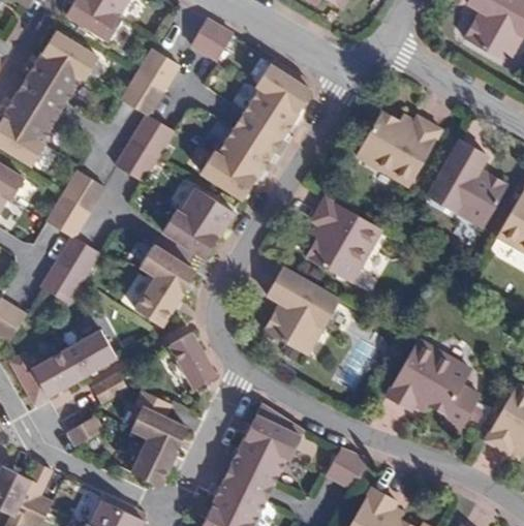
[(119,17),(92,0),(75,0),(72,5),(67,13),(111,39),(123,19),(119,17)]
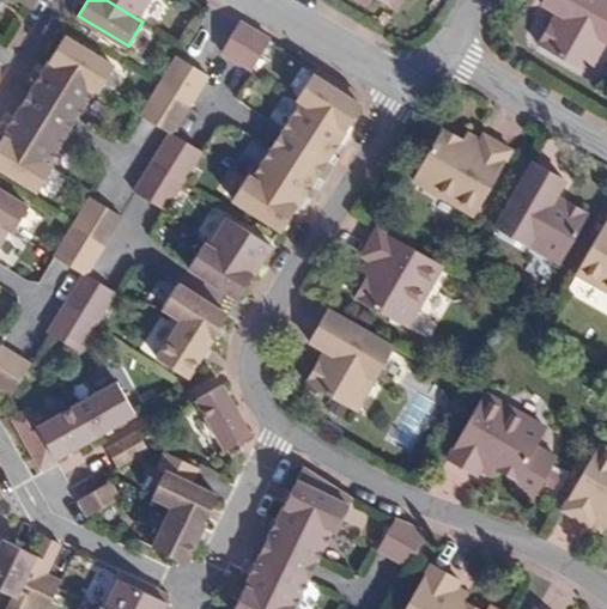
[(107,0),(138,19),(149,0),(107,0)]
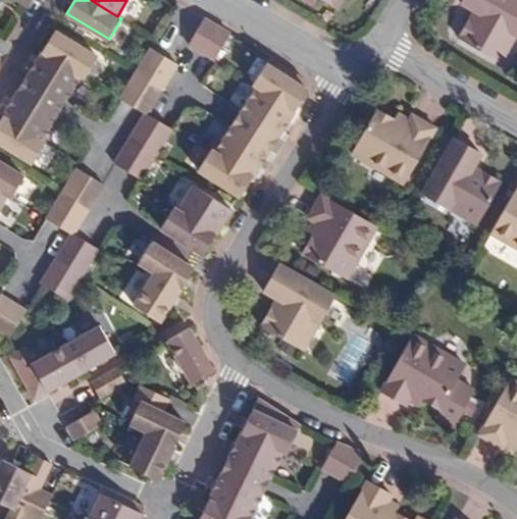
[(516,32),(516,0),(462,0),(461,2),(478,12),(475,17),(471,14),(459,37),(501,61),(516,32)]
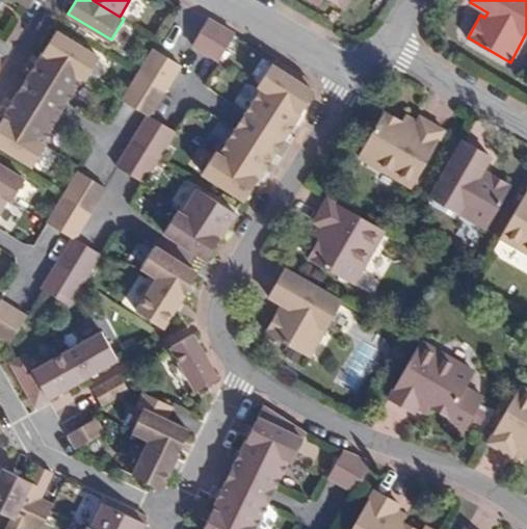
[(206,52),(221,26),(209,18),(196,37),(193,45),(206,52)]
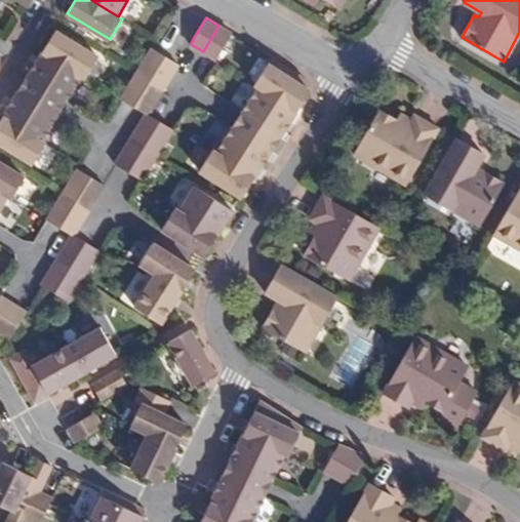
[(232,33),(218,26),(203,51),(216,59),(232,33)]
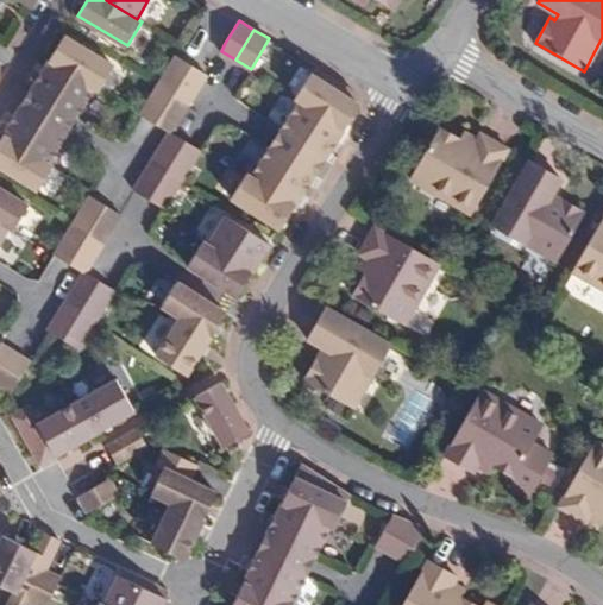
[(60,45),(50,60),(95,87),(100,90),(114,65),(66,36),(60,45)]
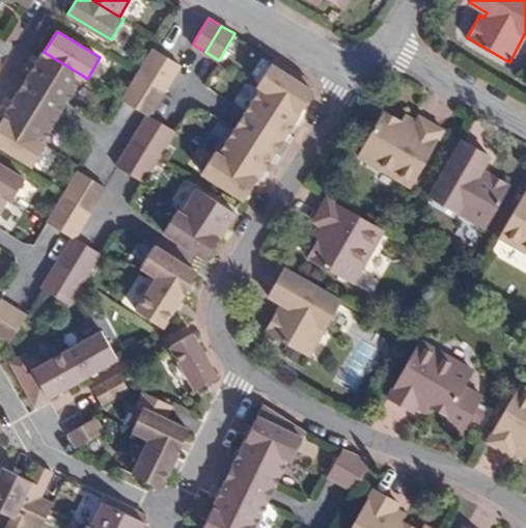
[(151,82),(168,56),(155,49),(139,74),(151,82)]
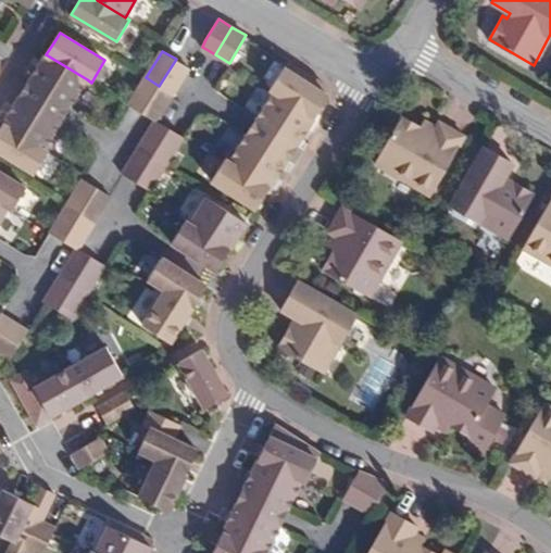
[(70,108),(87,79),(46,54),(37,68),(29,83),(62,102),(70,108)]
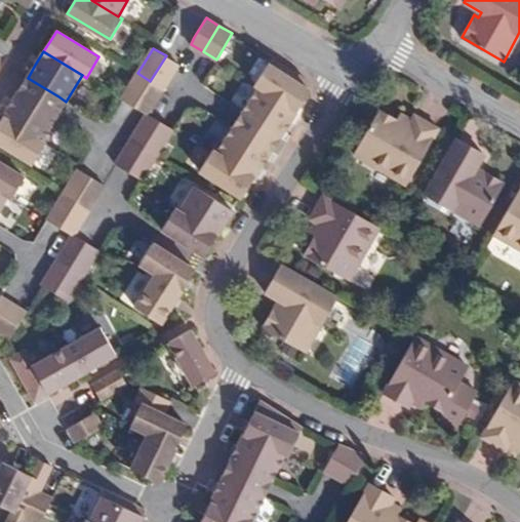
[(178,64),(166,55),(150,81),(163,89),(176,68),(178,64)]
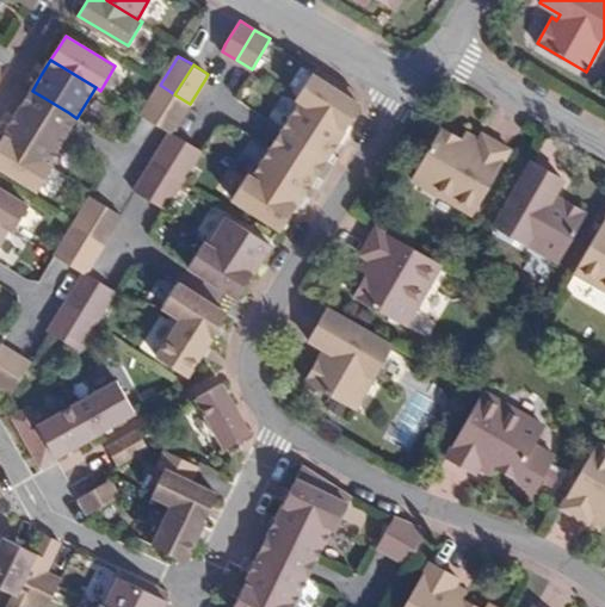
[(328,73),(316,66),(296,98),(301,100),(345,129),(360,105),(360,104),(360,103),(359,101),(359,100),(359,99),(358,99),(358,98),(358,97),(357,95),(357,94),(356,94),(356,93),(355,92),(355,91),(353,91),(353,90),(352,88),(328,73)]
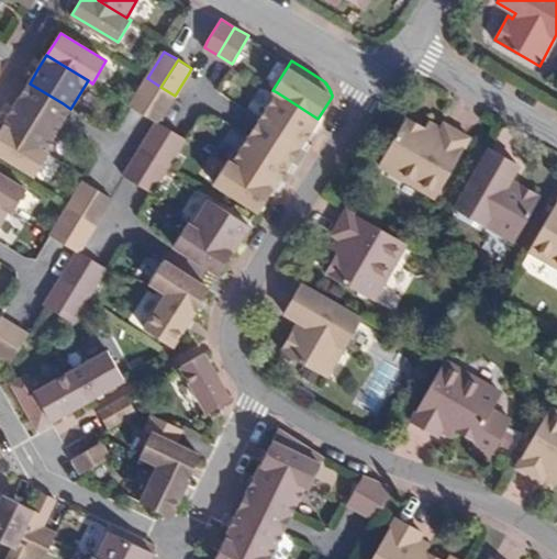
[(160,87),(147,78),(131,105),(144,114),(160,87)]
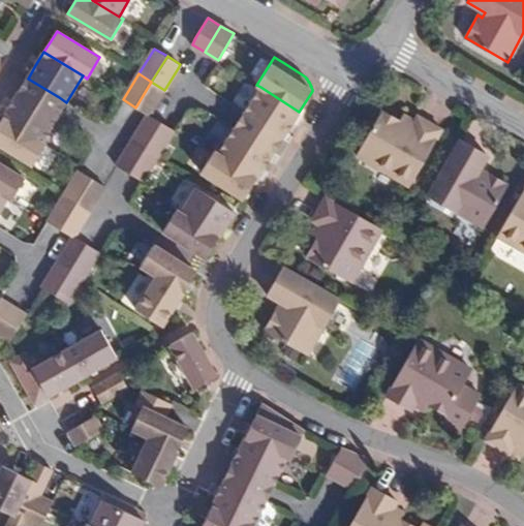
[(59,97),(28,79),(19,92),(51,112),(59,97)]
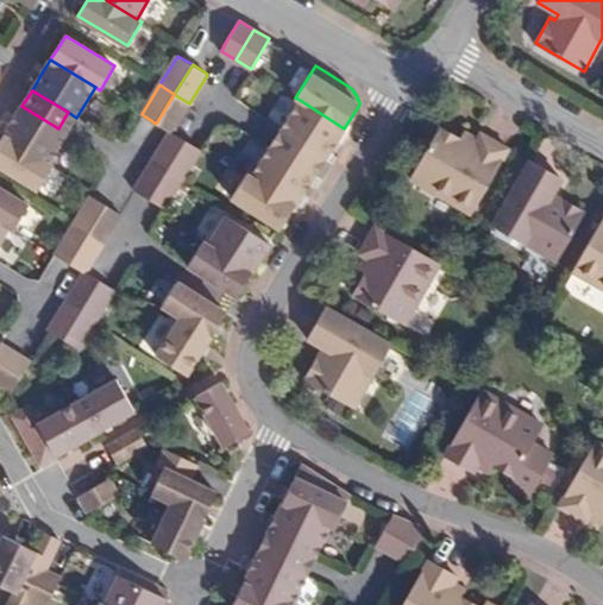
[(189,104),(174,94),(156,124),(169,132),(171,132),(189,104)]
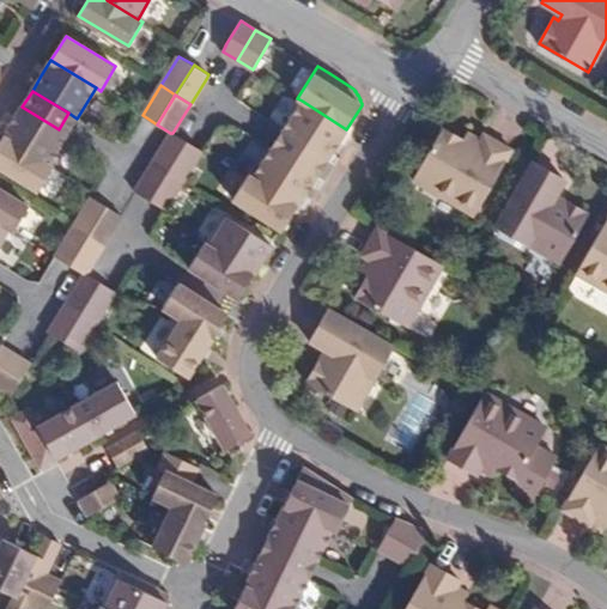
[(346,129),(302,101),(283,131),(291,136),(327,159),(346,129)]
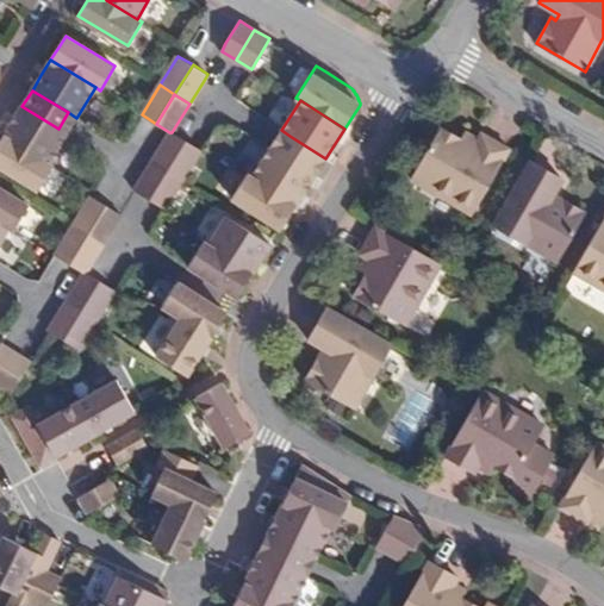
[(49,163),(67,133),(58,129),(22,106),(14,119),(4,136),(49,163)]
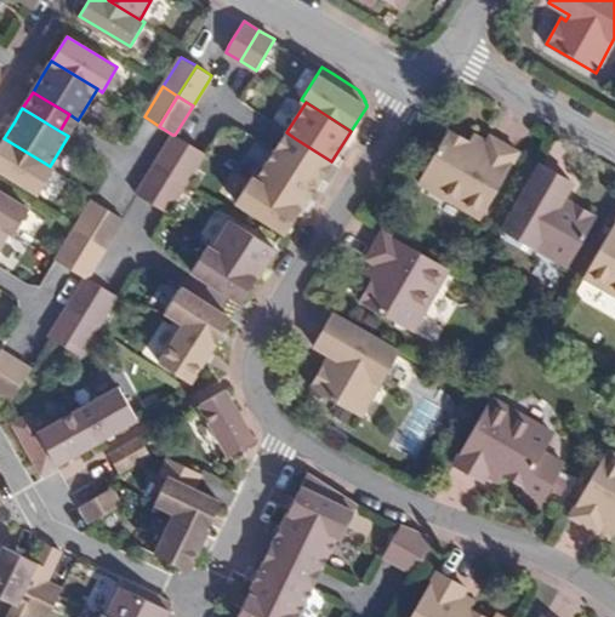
[(480,216),(518,150),(490,135),(484,146),(470,137),(468,141),(448,129),(419,181),(480,216)]
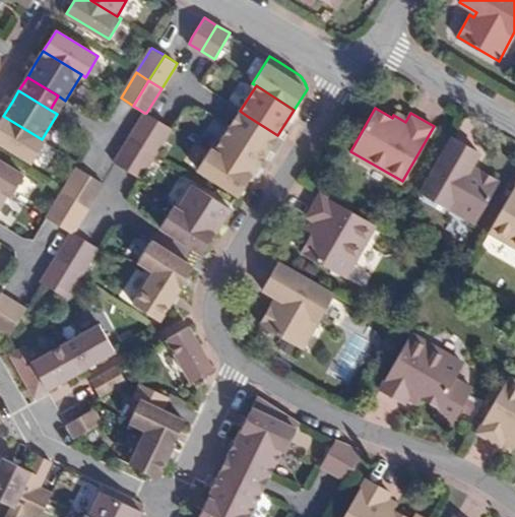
[(146,113),(144,113),(132,134),(130,137),(143,145),(158,120),(146,113)]
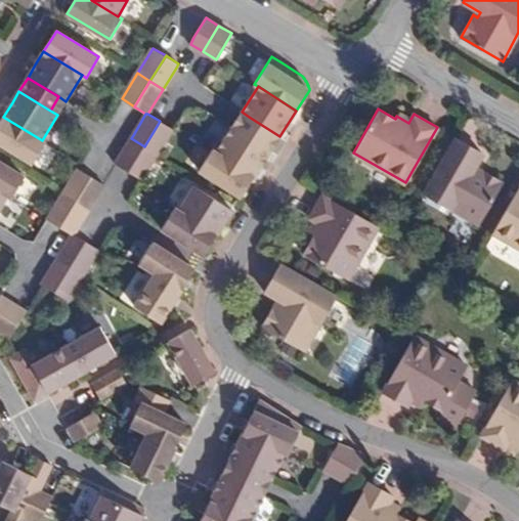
[(0,142),(33,164),(46,142),(42,140),(3,117),(0,122),(0,142)]
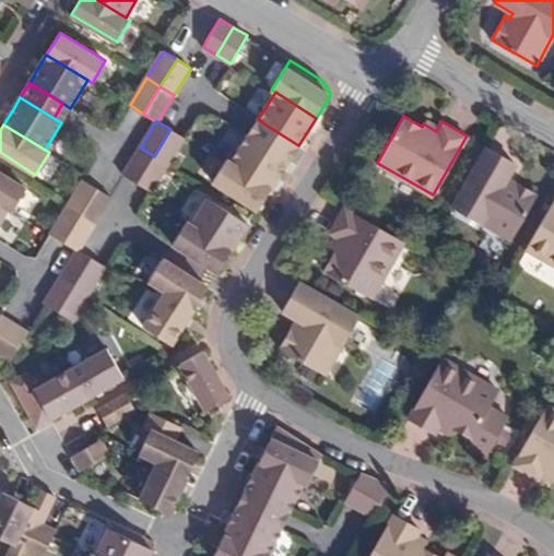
[(298,145),(266,125),(256,139),(289,160),(298,145)]
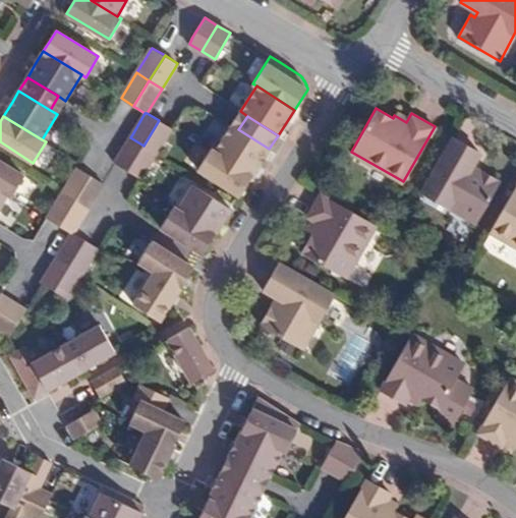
[(172,127),(159,120),(144,146),(156,153),(172,127)]
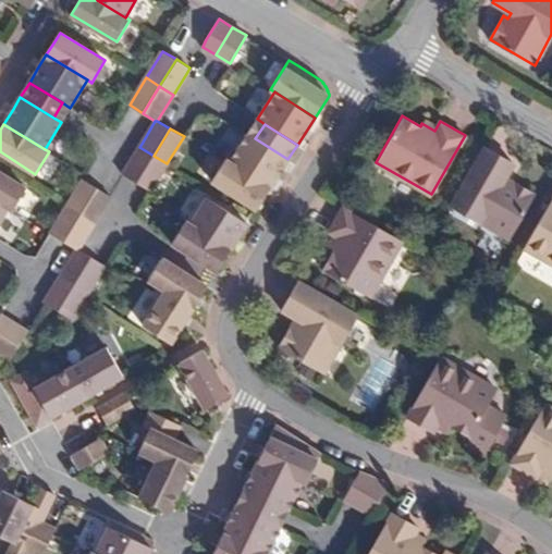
[(255,138),(247,134),(230,161),(270,187),(287,159),(255,138)]
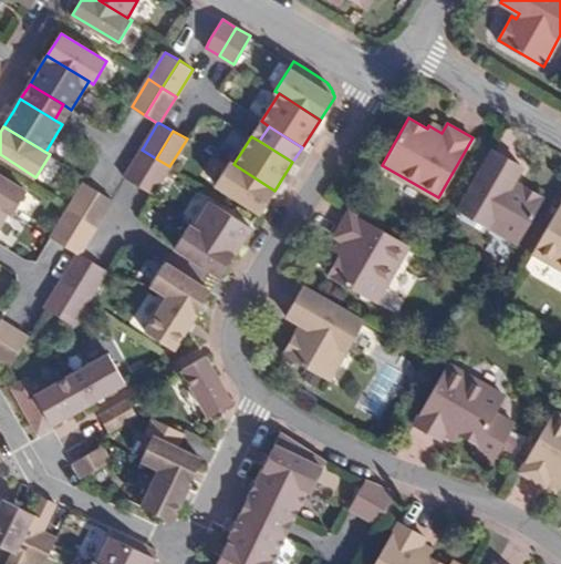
[(521,165),(491,149),(457,208),(517,243),(543,196),(519,183),(517,187),(511,184),(521,165)]
